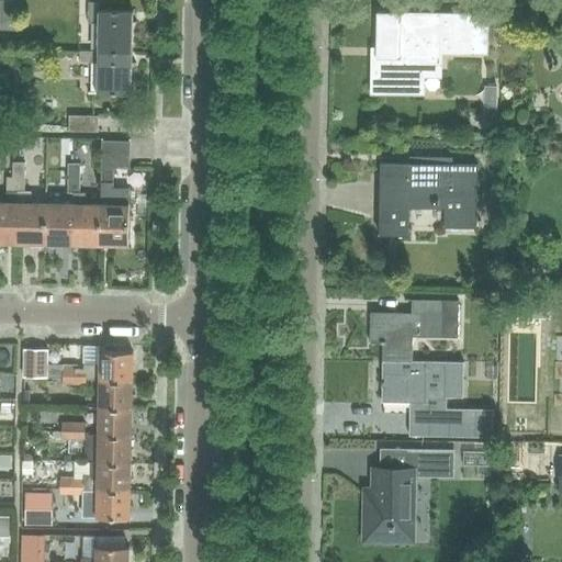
[(13,1),(12,1),(0,0),(0,30),(13,30),(13,1)]
